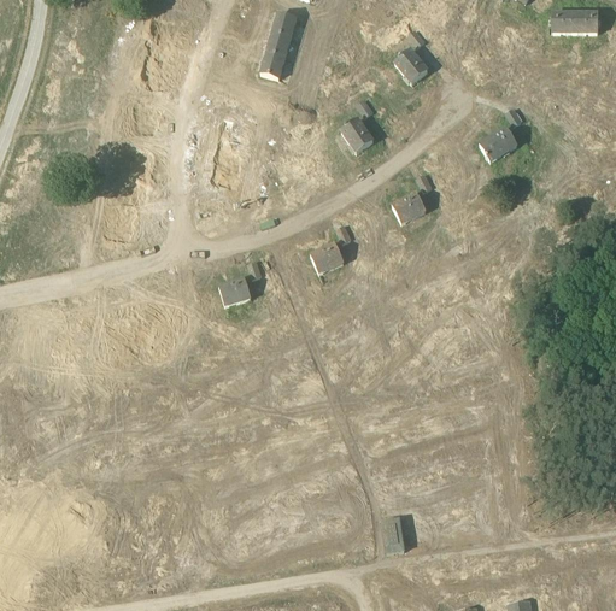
[(552,31),(575,31),(575,11),(553,11),(552,31)]
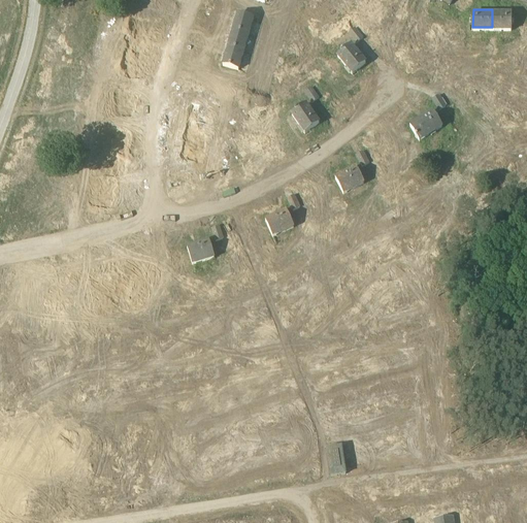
[(512,9),(492,9),(492,27),(512,27),(512,9)]
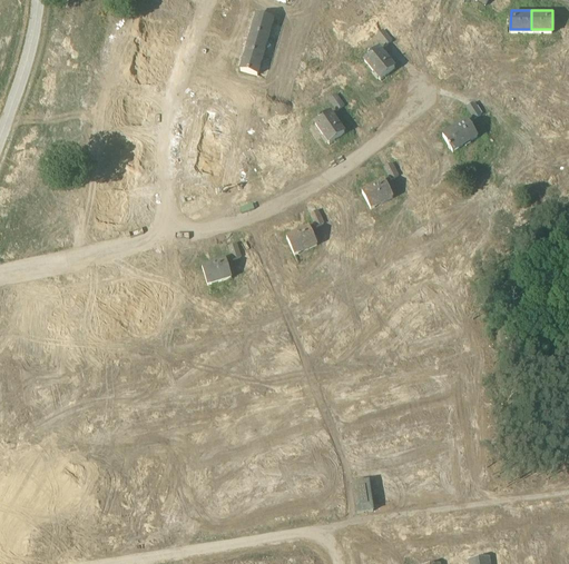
[(257,11),(252,30),(268,35),(274,16),(257,11)]
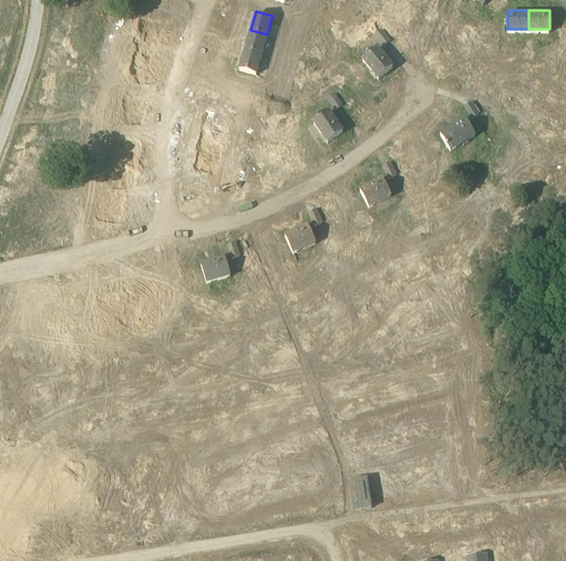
[(144,14),(134,65),(153,70),(164,19),(144,14)]
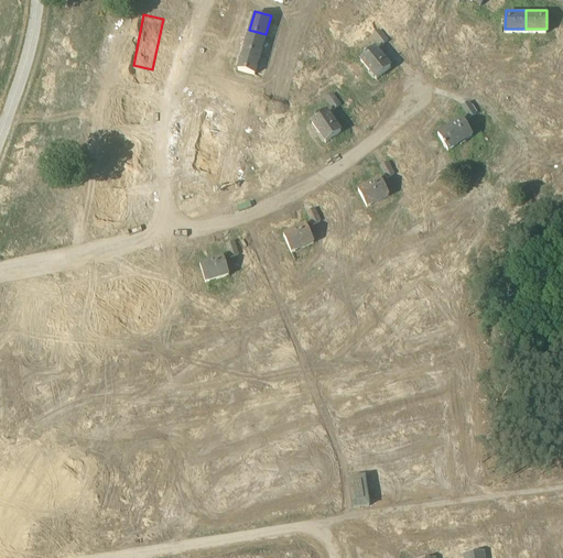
[(374,32),(381,43),(388,37),(379,28),(374,32)]
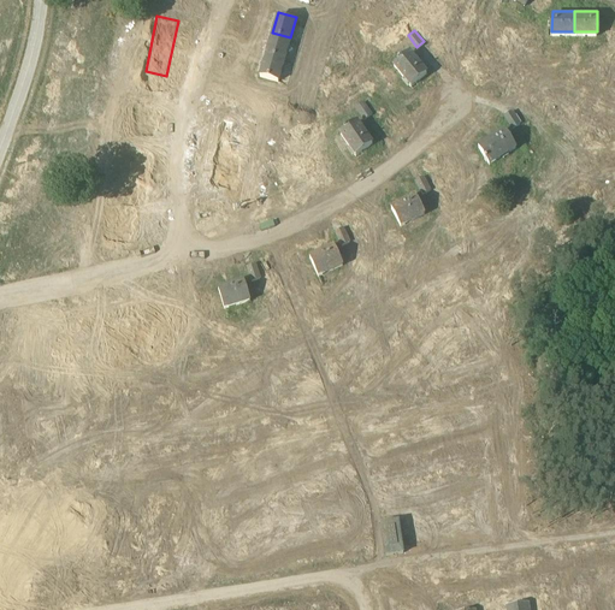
[(272,33),(267,52),(284,57),(290,37),(272,33)]
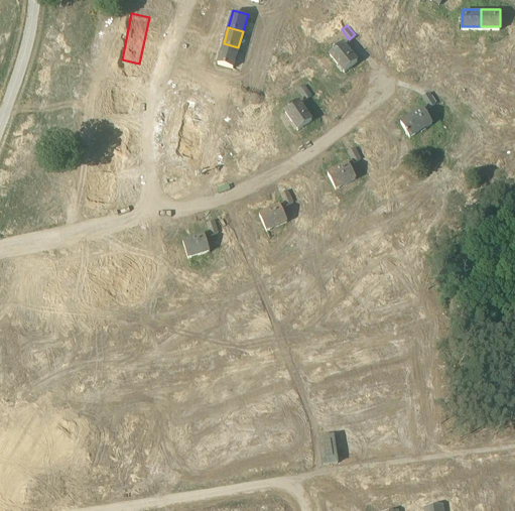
[(330,52),(345,70),(358,58),(343,41),(336,48),(335,47),(333,48),(334,49),(330,52)]
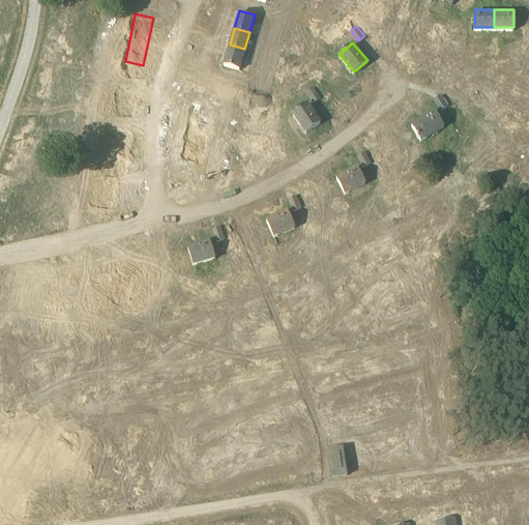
[(240,66),(244,49),(230,45),(225,62),(240,66)]
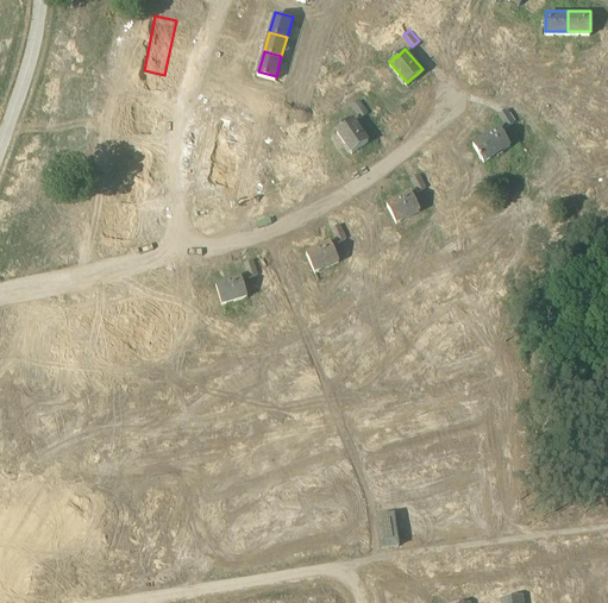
[(352,102),(361,114),(368,110),(359,98),(352,102)]
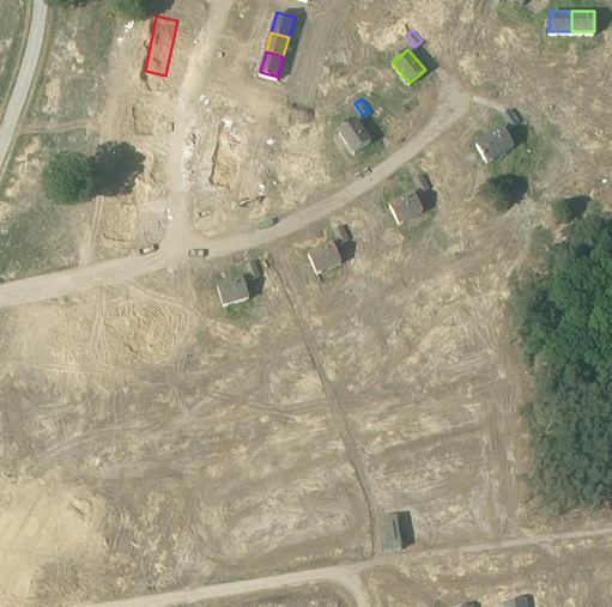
[(503,111),(510,125),(519,119),(510,107),(503,111)]
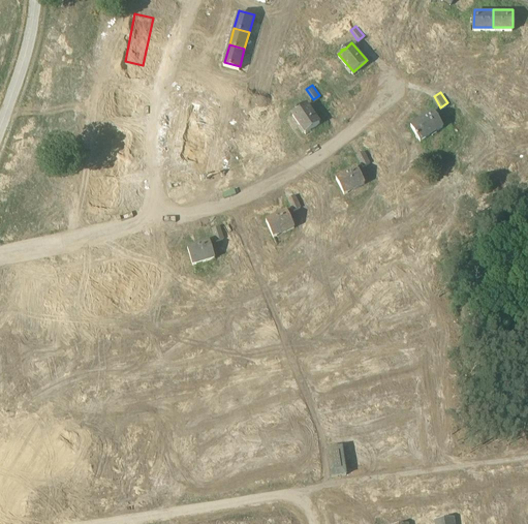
[(203,147),(210,100),(191,97),(184,144),(203,147)]
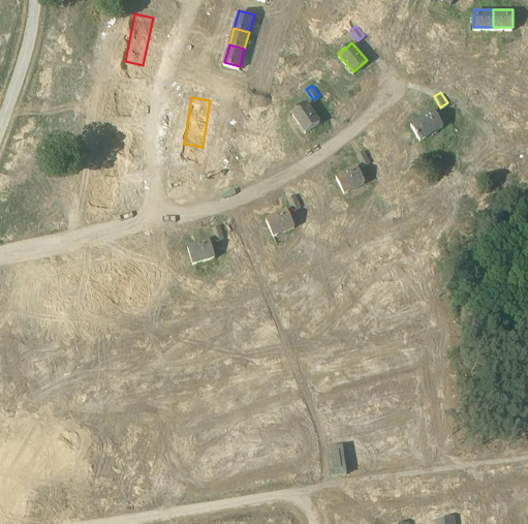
[(292,112),(306,130),(320,121),(307,101),(299,108),(298,106),(296,109),(296,110),(292,112)]
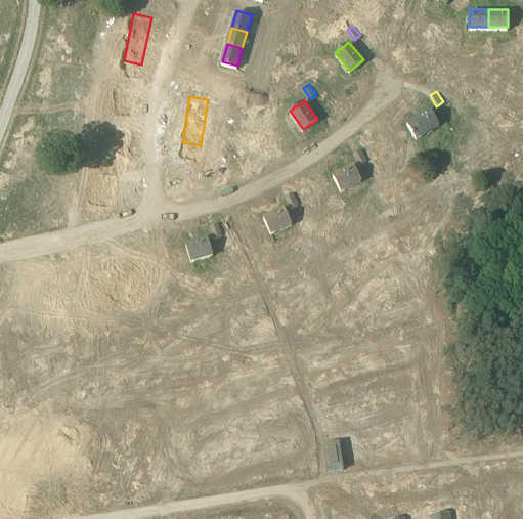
[(407,122),(418,136),(427,130),(429,131),(433,129),(433,126),(439,123),(430,107),(407,122)]
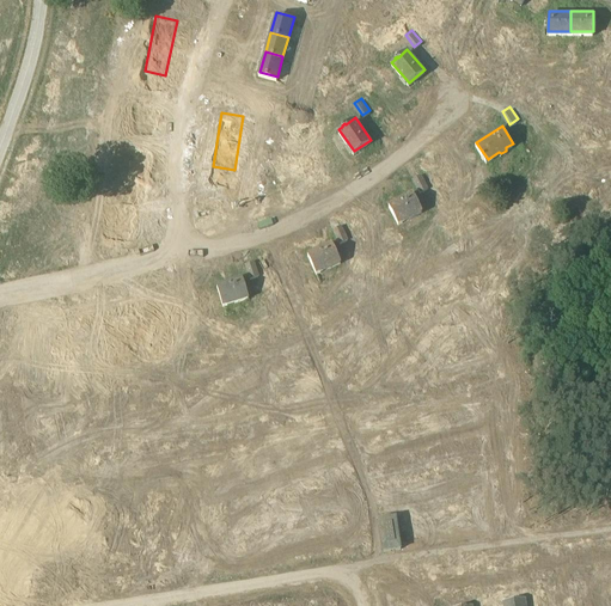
[(414,176),(421,189),(428,185),(421,172),(414,176)]
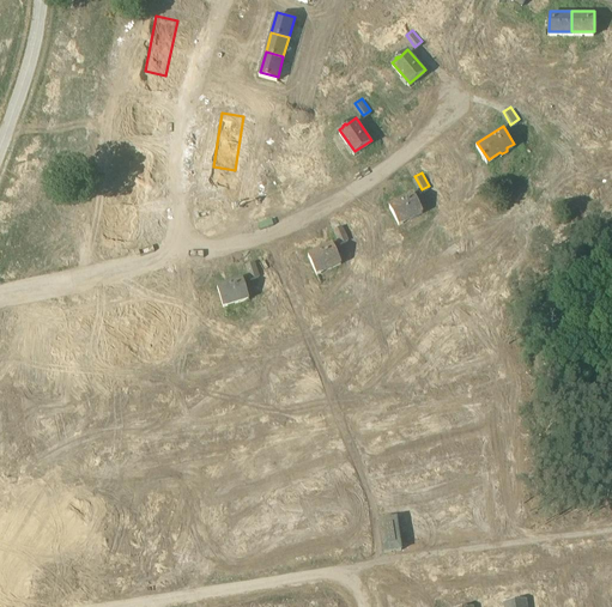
[(391,204),(400,222),(423,208),(414,190),(391,204)]
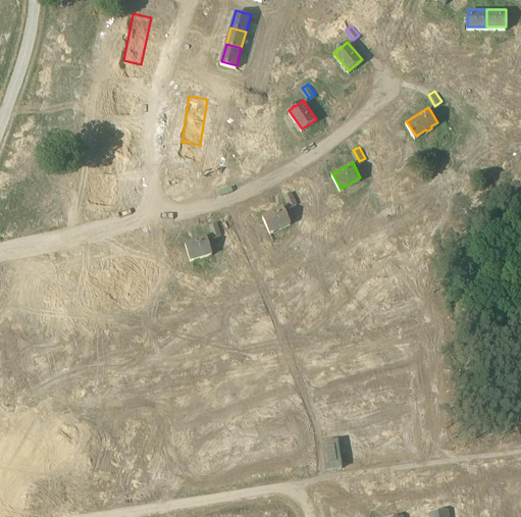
[(284,193),(291,205),(297,202),(292,190),(284,193)]
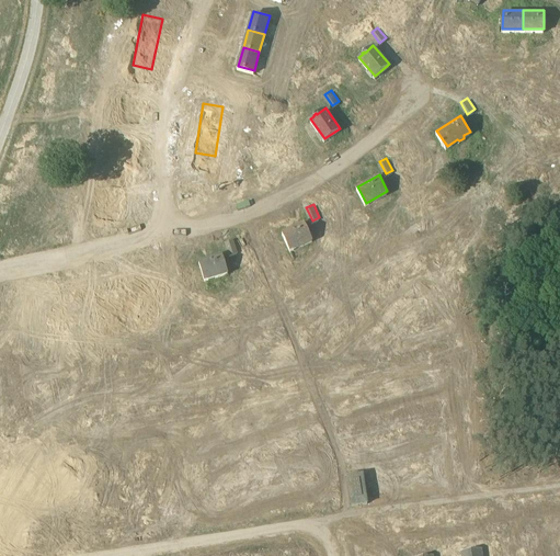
[(283,230),(290,248),(313,238),(306,220),(283,230)]
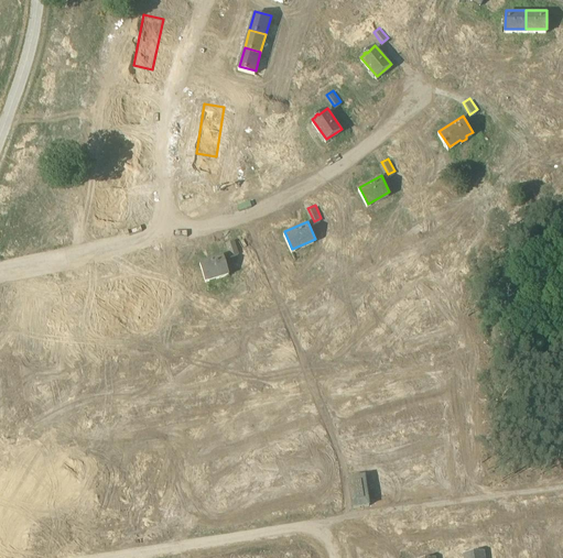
[(227,240),(231,253),(239,251),(235,238),(227,240)]
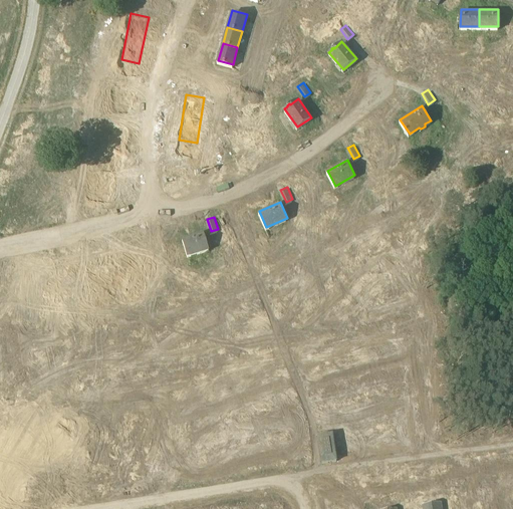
[(183,238),(189,254),(210,247),(204,231),(183,238)]
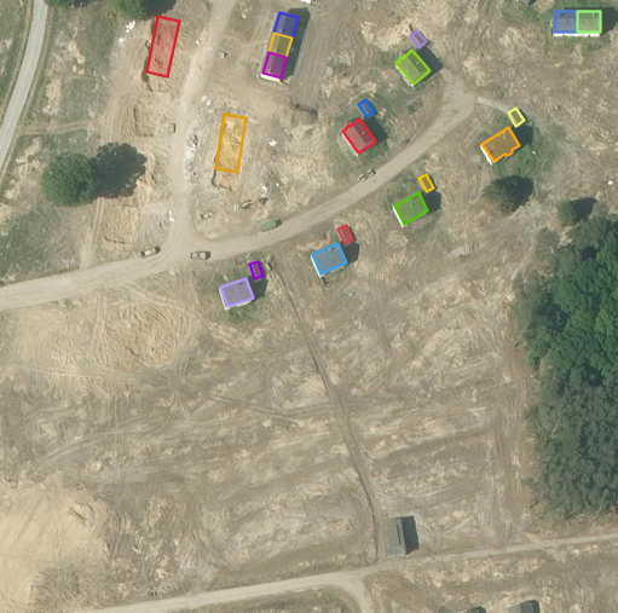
[(383,524),(388,555),(396,554),(399,553),(406,551),(402,520),(383,524)]
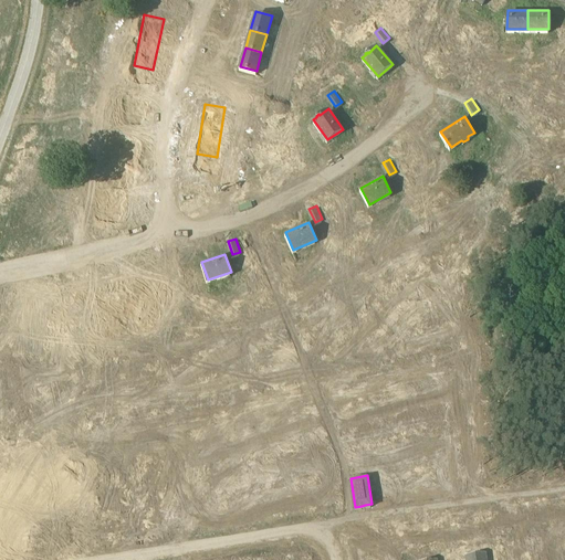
[(489,559),(488,547),(466,550),(467,559),(489,559)]
